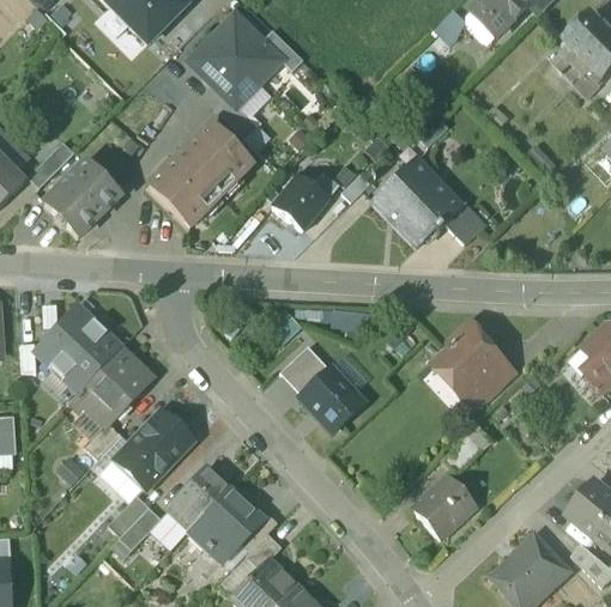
[(186,5),(181,0),(114,0),(109,5),(147,43),(186,5)]
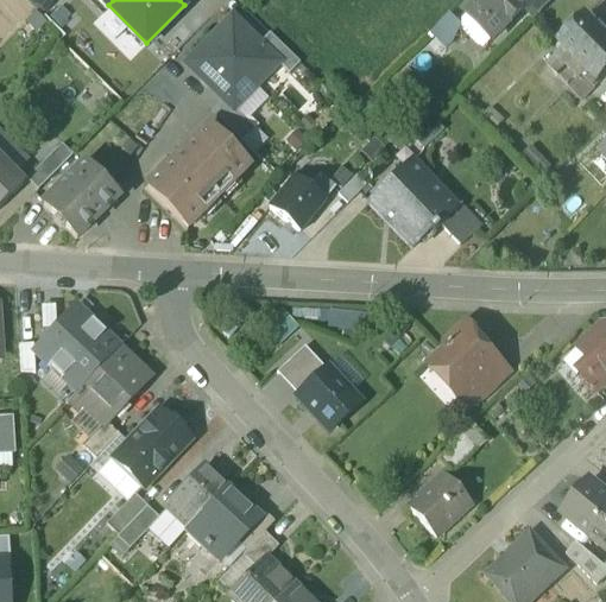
[(479,0),(468,11),(483,24),(490,18),(500,29),(511,17),(512,18),(525,6),(524,5),(529,0),(479,0)]
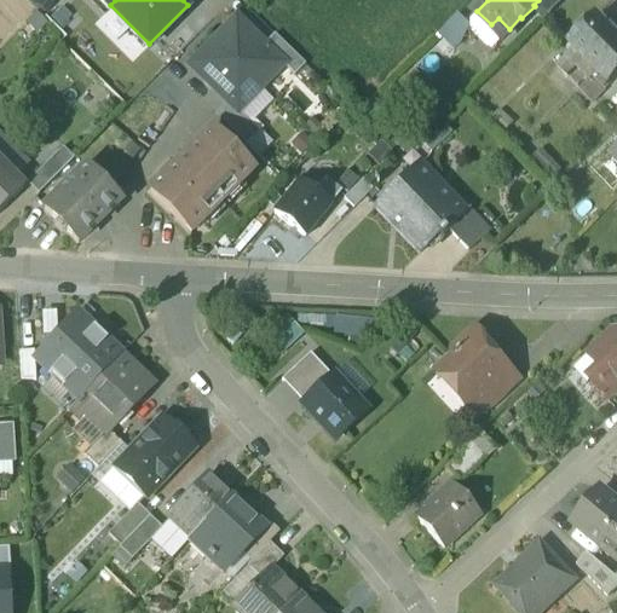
[(538,0),(534,5),(535,6),(545,13),(558,0),(538,0)]
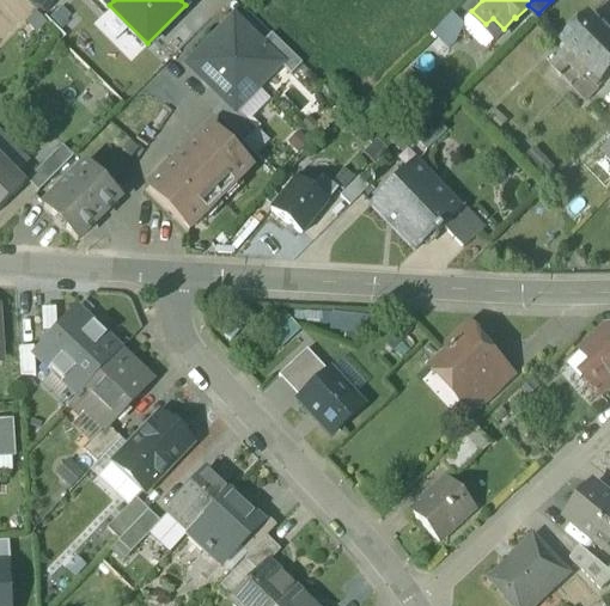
[(591,11),(565,38),(579,54),(607,26),(591,11)]
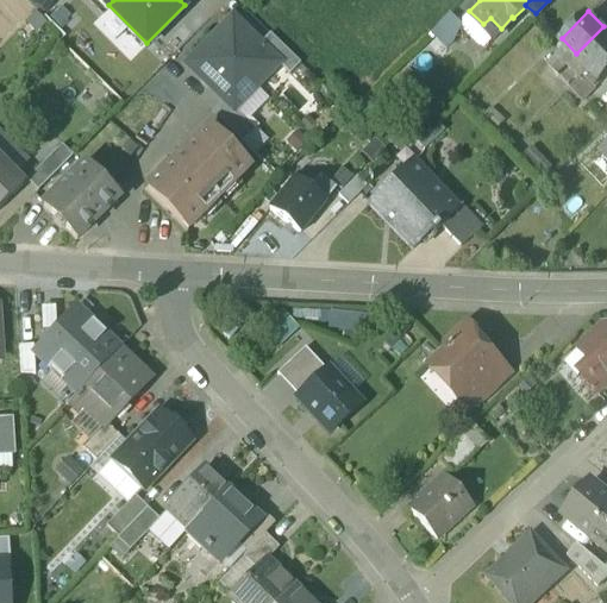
[(258,83),(282,60),(262,41),(235,13),(211,37),(258,83)]
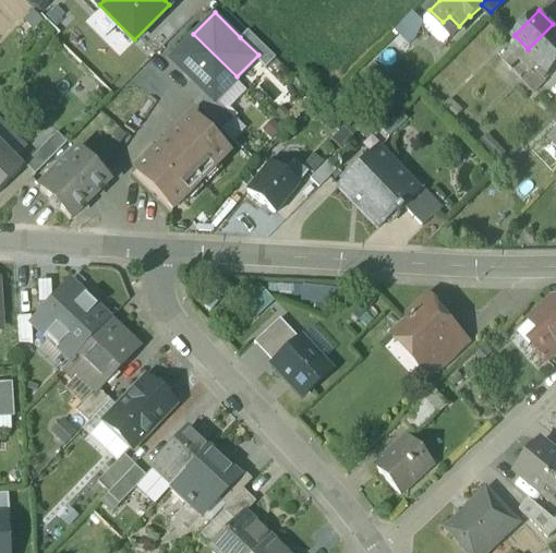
[(555,26),(553,24),(528,49),(543,64),(551,72),(555,67),(555,26)]
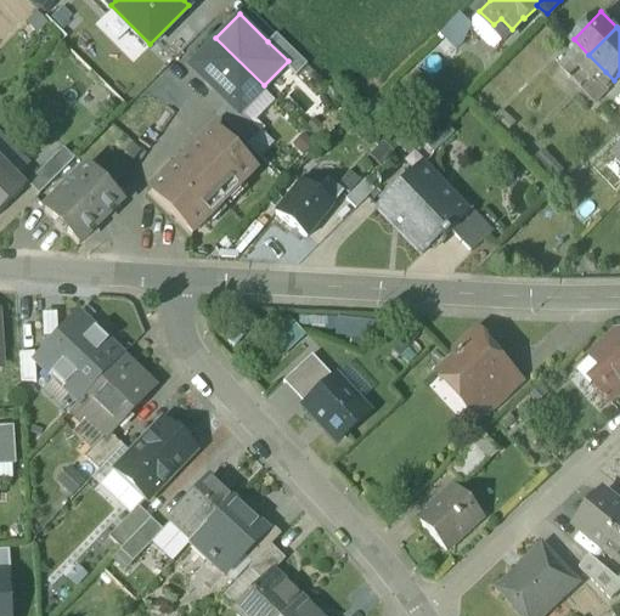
[(279,32),(268,41),(288,61),(299,71),(309,61),(279,32)]
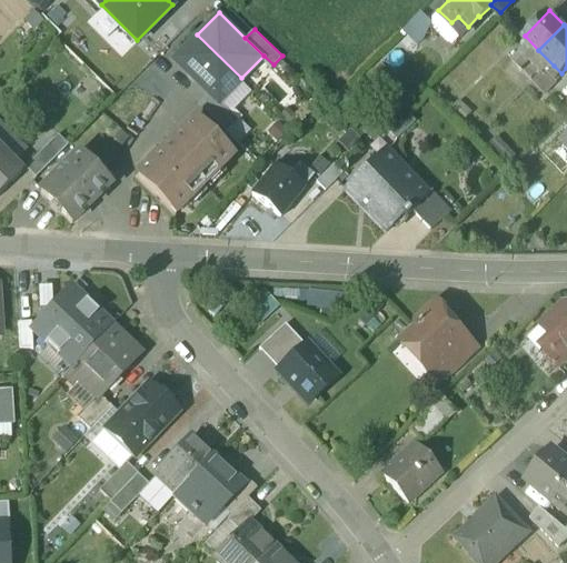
[(221,99),(241,78),(197,34),(176,58),(210,91),(220,100),(221,99)]
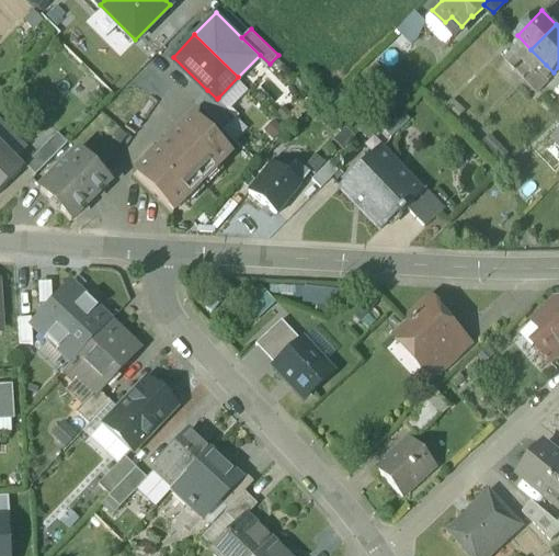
[(554,72),(546,65),(542,69),(549,77),(554,72)]
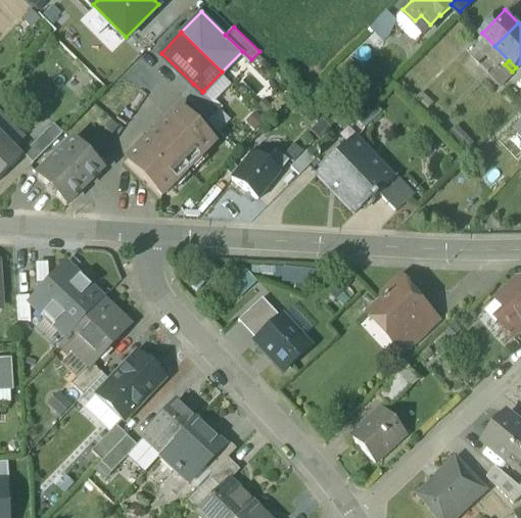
[(505,64),(495,63),(489,69),(502,82),(512,72),(505,64)]
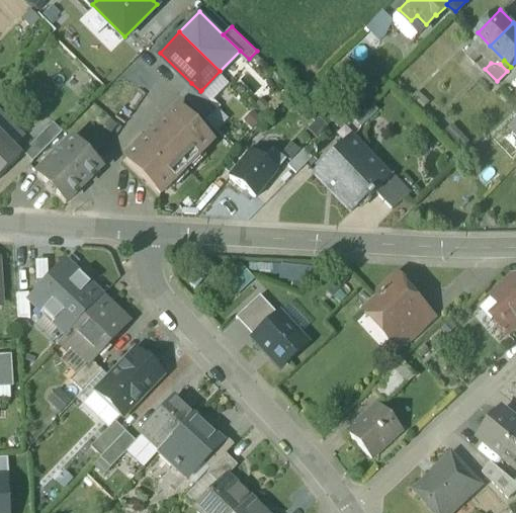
[(191,83),(182,93),(208,118),(219,107),(201,90),(200,91),(191,83)]
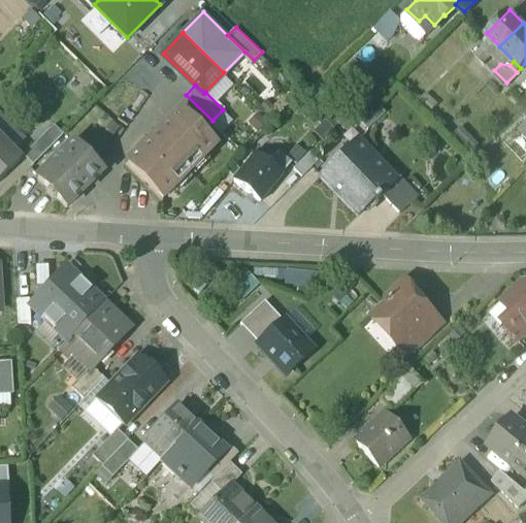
[(375,101),(358,119),(366,127),(384,109),(375,101)]
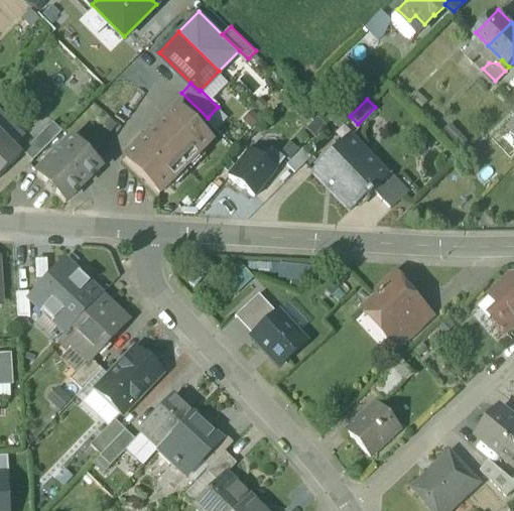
[(212,139),(177,106),(127,157),(160,190),(212,139)]
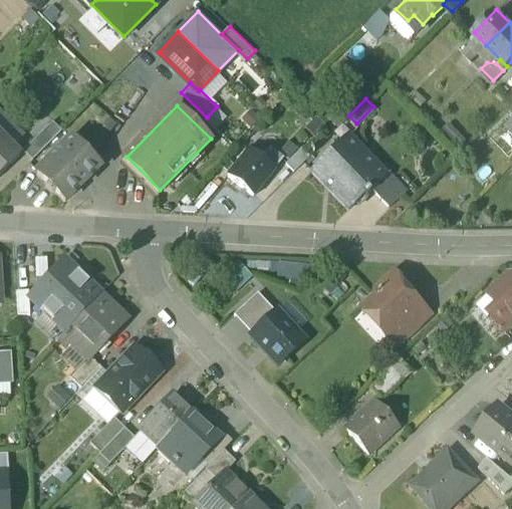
[(53,118),(44,129),(53,138),(63,128),(53,118)]
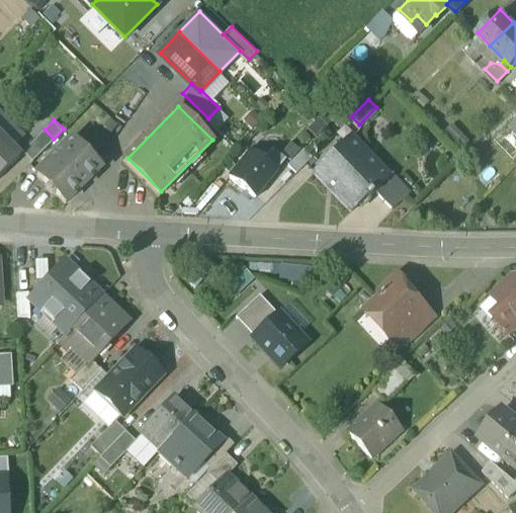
[(45,130),(24,150),(33,159),(54,139),(45,130)]
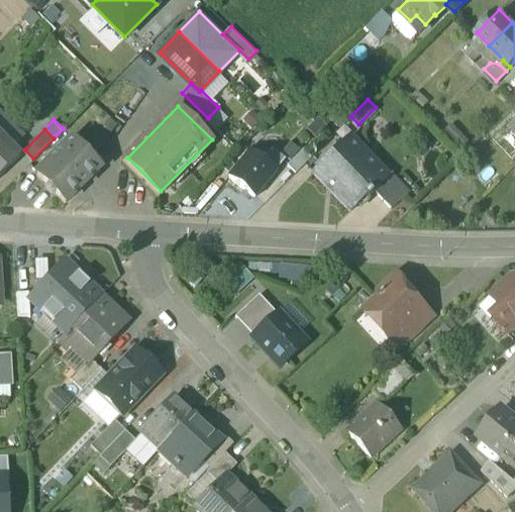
[(0,131),(0,174),(21,154),(0,131)]
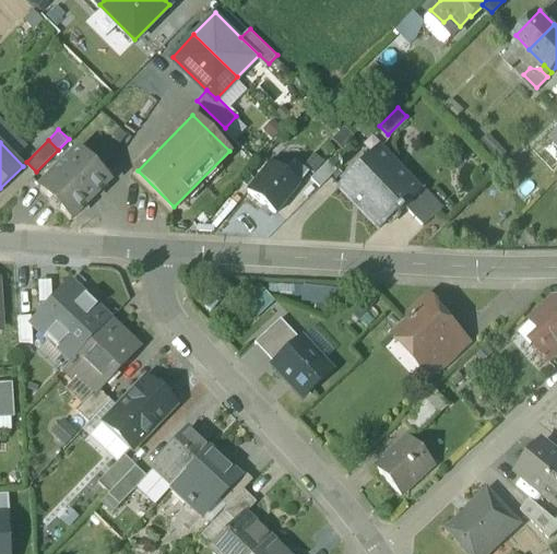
[(389,161),(376,146),(338,184),(379,226),(394,211),(396,213),(404,205),(419,190),(395,166),(400,161),(394,155),(389,161)]
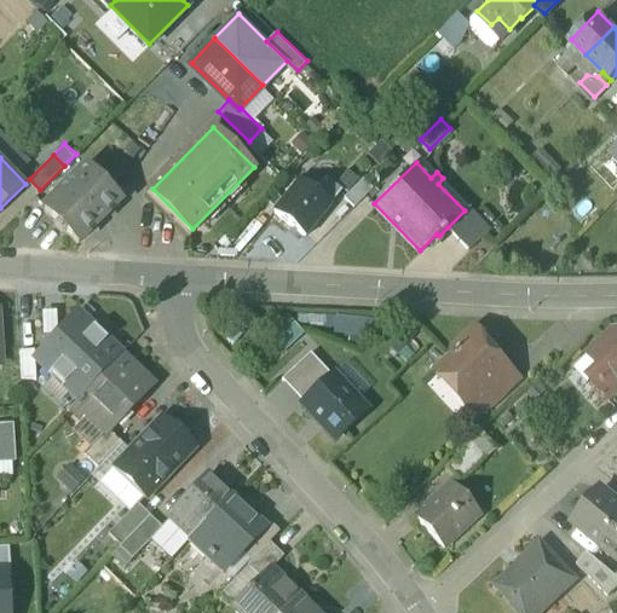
[(87,163),(46,206),(80,240),(121,198),(87,163)]
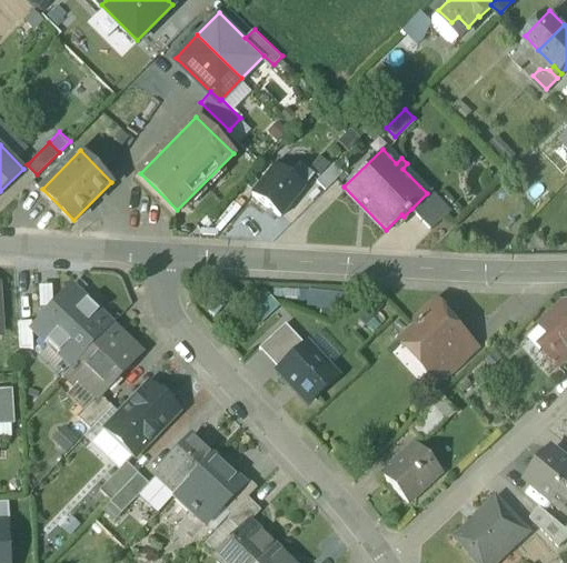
[(332,162),(315,179),(325,189),(341,171),(332,162)]
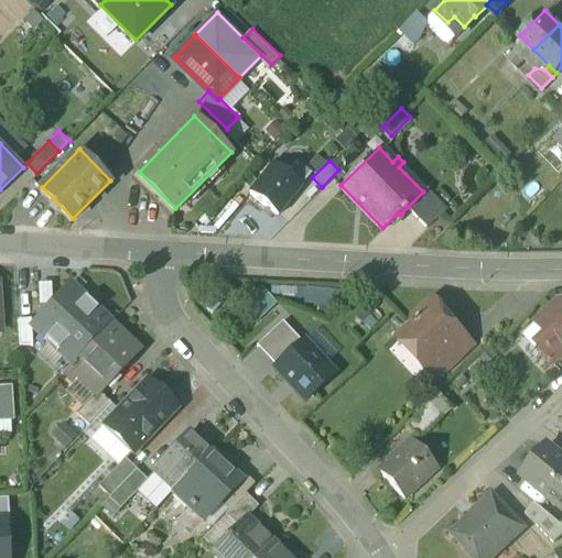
[(287,174),(272,164),(250,192),(277,212),(299,185),(287,174)]
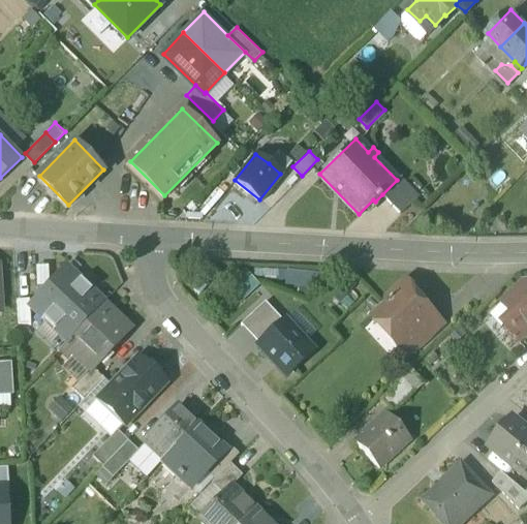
[(288,163),(276,154),(269,163),(280,174),(288,163)]
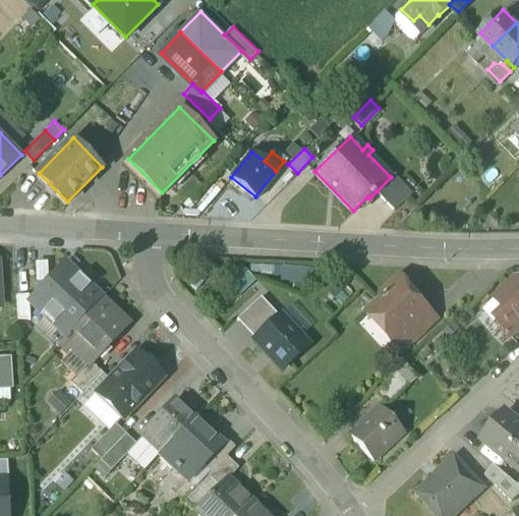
[(411,191),(394,174),(391,177),(377,191),(394,209),(411,191)]
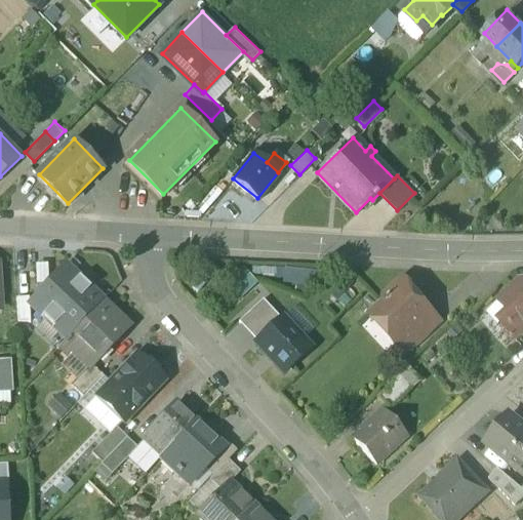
[(67,264),(49,282),(86,318),(104,298),(67,264)]
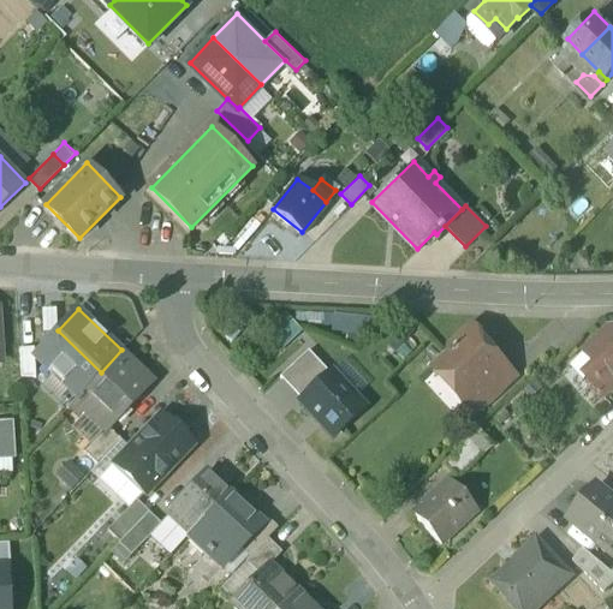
[(505,360),(472,326),(447,348),(451,351),(433,366),(463,399),(505,360)]
